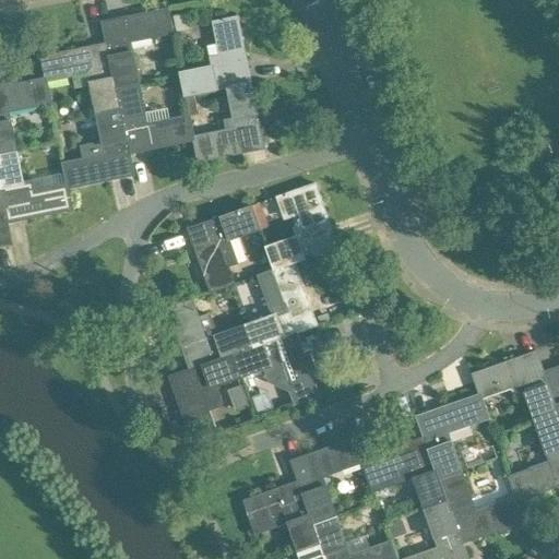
[(131,42),(152,38),(174,34),(168,8),(125,18),(125,19),(104,23),(103,21),(102,22),(107,45),(116,87),(140,83),(131,42)]
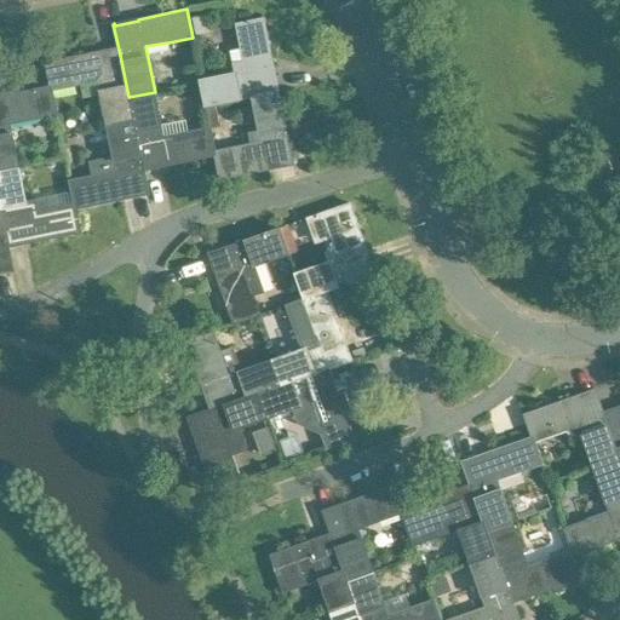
[(253,96),(277,91),(273,68),(274,67),(264,18),(236,24),(245,62),(199,72),(206,105),(253,96)]
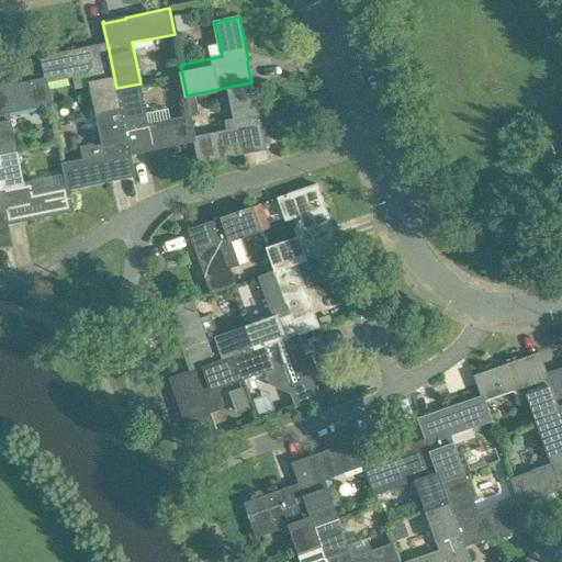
[(121,111),(116,88),(108,45),(86,49),(86,47),(41,56),(45,78),(46,82),(88,74),(97,115),(121,111)]
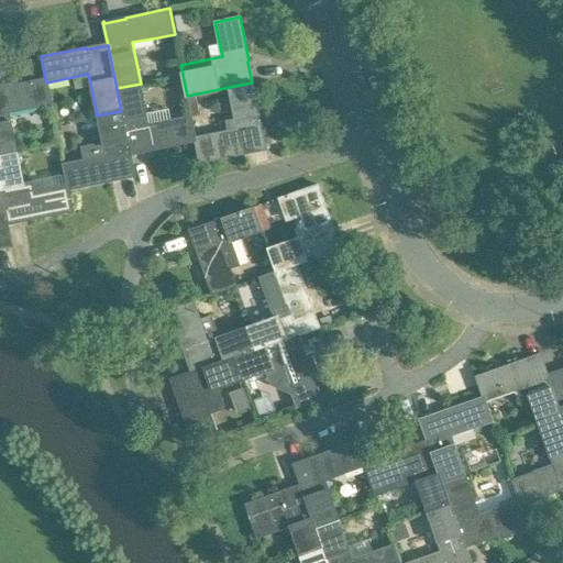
[(51,105),(46,83),(45,78),(2,87),(2,89),(0,89),(0,156),(17,153),(9,113),(51,105)]
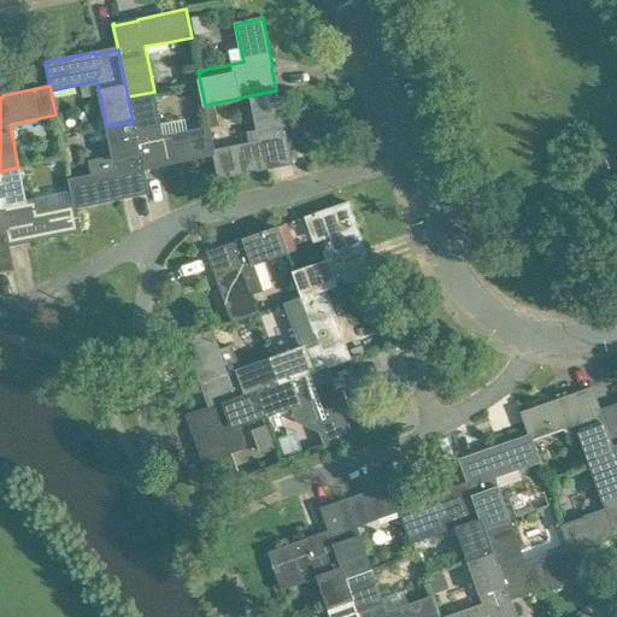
[(209,127),(215,154),(219,178),(268,169),(268,166),(291,162),(292,164),(293,164),(277,90),(276,90),(252,95),(262,140),(215,150),(210,125),(209,127)]
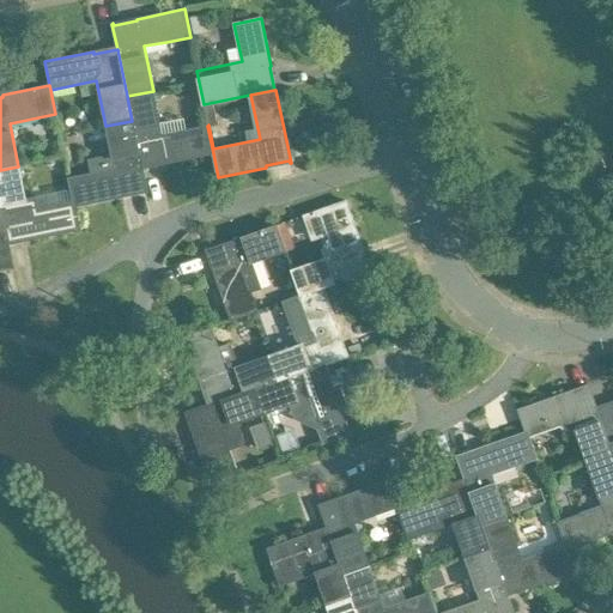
[(213,153),(207,126),(162,134),(153,91),(127,96),(132,121),(143,167),(165,162),(165,163),(213,153)]
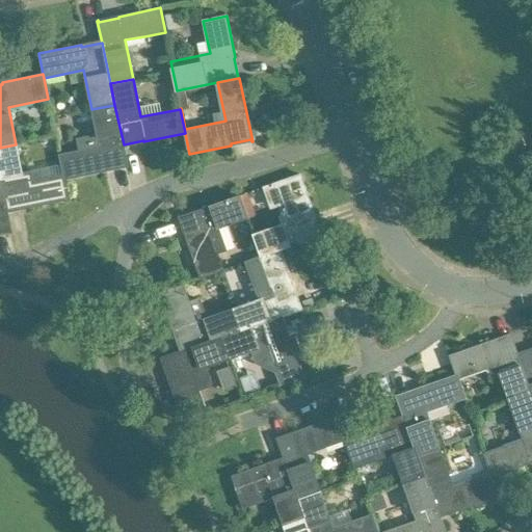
[(128,166),(124,144),(114,105),(91,109),(99,148),(59,155),(63,176),(64,179),(65,179),(107,170),(106,168),(126,165),(127,166),(128,166)]
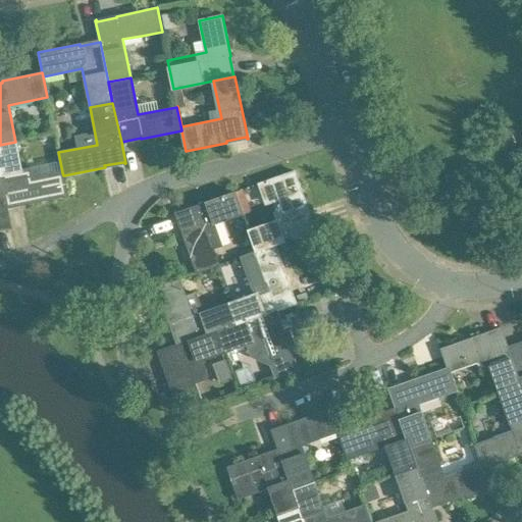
[(63,175),(62,172),(23,180),(15,142),(0,145),(0,179),(5,208),(7,208),(7,206),(27,202),(27,204),(68,196),(64,175),(63,175)]
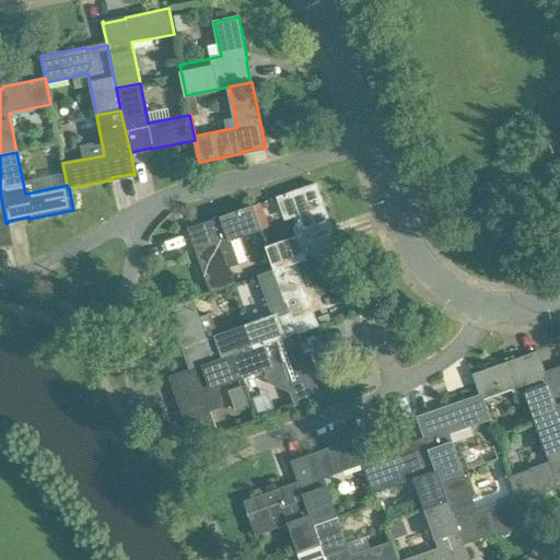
[(272,271),(295,263),(339,247),(339,246),(337,247),(329,226),(331,226),(316,184),(292,193),(301,218),(293,229),(295,235),(268,245),(276,268),(272,269),(272,271)]
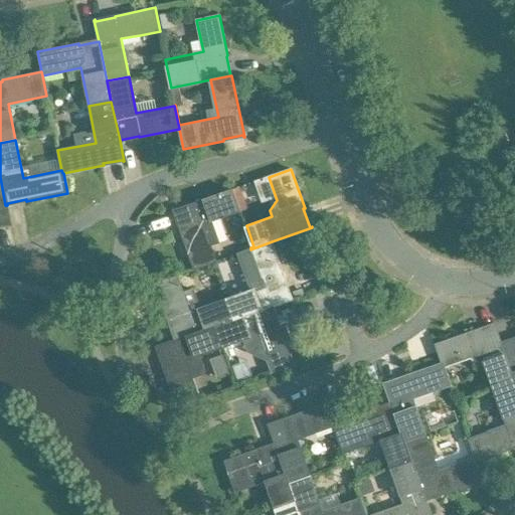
[(11,224),(7,205),(5,205),(0,177),(0,224),(10,223),(10,224),(11,224)]
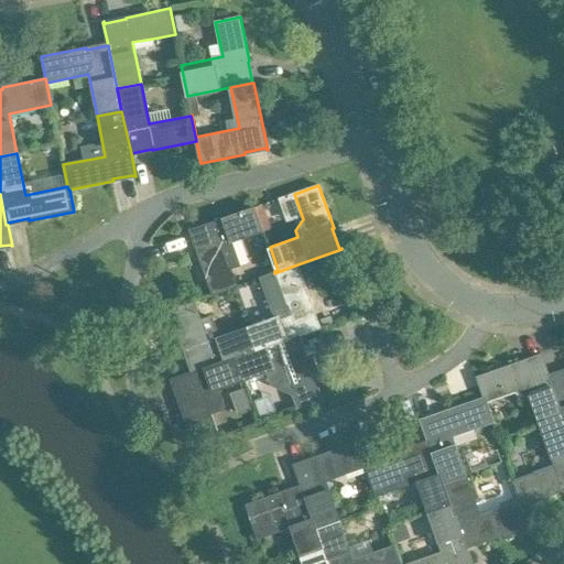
[(231,240),(262,229),(255,207),(190,230),(191,231),(192,230),(199,251),(197,251),(213,294),(238,285),(232,269),(241,266),(231,240)]
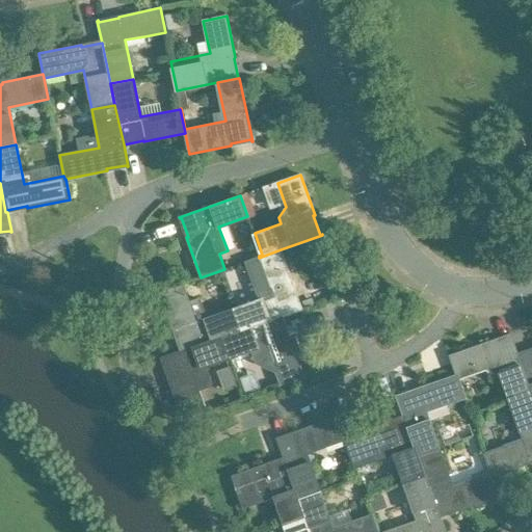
[(241,330),(281,317),(302,310),(301,309),(300,309),(293,290),(295,289),(281,249),(259,258),(272,294),(233,308),(241,330)]
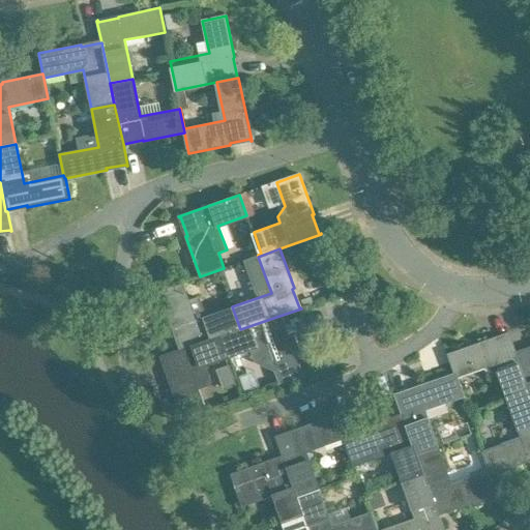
[(199,296),(188,300),(182,282),(158,290),(173,330),(175,330),(181,349),(221,335),(240,329),(232,306),(206,316),(199,296)]
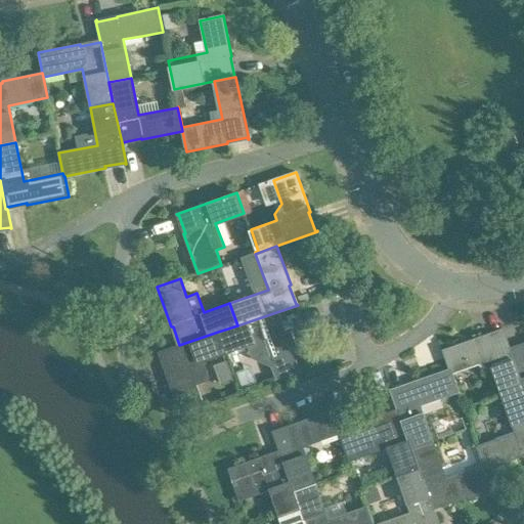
[(292,332),(286,334),(285,331),(284,331),(276,312),(237,325),(218,332),(226,354),(249,346),(253,358),(272,366),(276,379),(299,370),(296,360),(301,358),(292,332)]
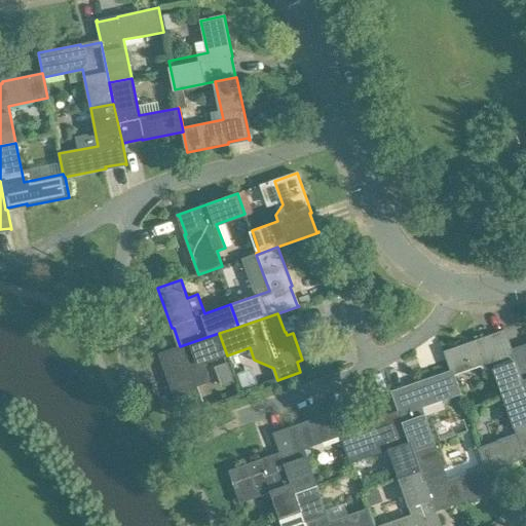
[(511,350),(512,349),(504,330),(503,331),(504,332),(485,339),(485,337),(445,351),(451,371),(453,373),(490,360),(503,398),(525,390),(511,350)]
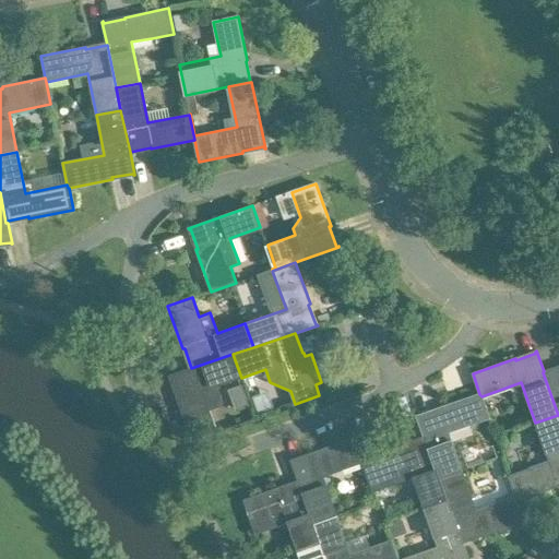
[(202,391),(241,378),(233,354),(191,368),(169,376),(169,377),(171,377),(179,396),(177,397),(192,440),(216,431),(202,391)]
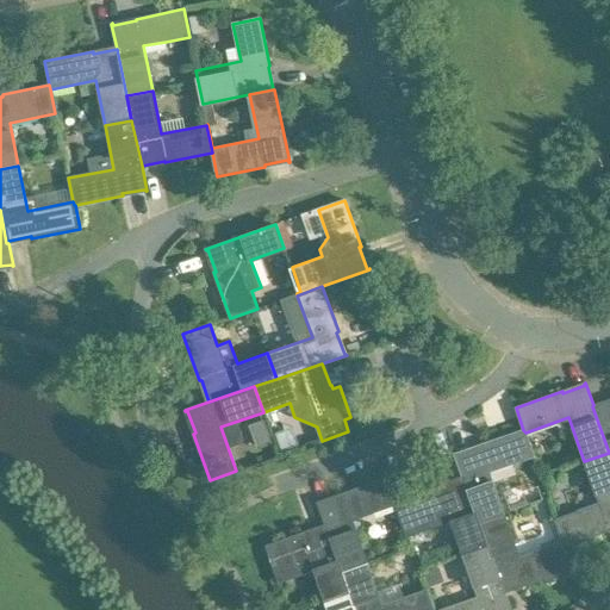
[(609,402),(593,408),(593,405),(592,406),(609,453),(609,455),(609,402)]
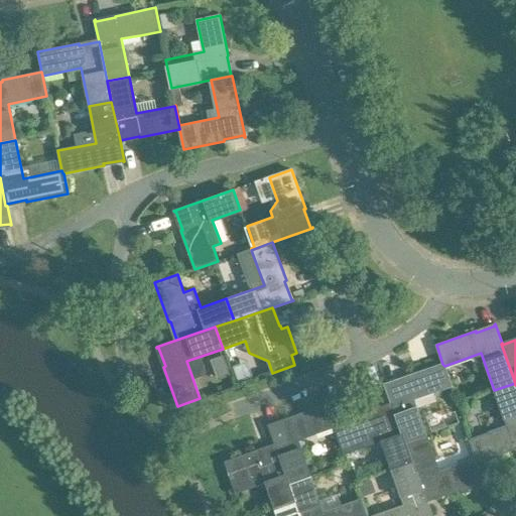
[(223,359),(211,363),(215,373),(226,369),(223,359)]
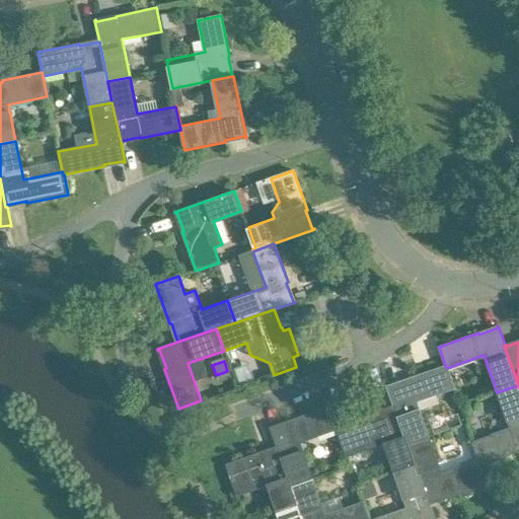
[(454,388),(447,368),(445,366),(406,379),(408,381),(388,387),(388,386),(387,386),(394,408),(408,445),(429,438),(416,401),(454,388)]
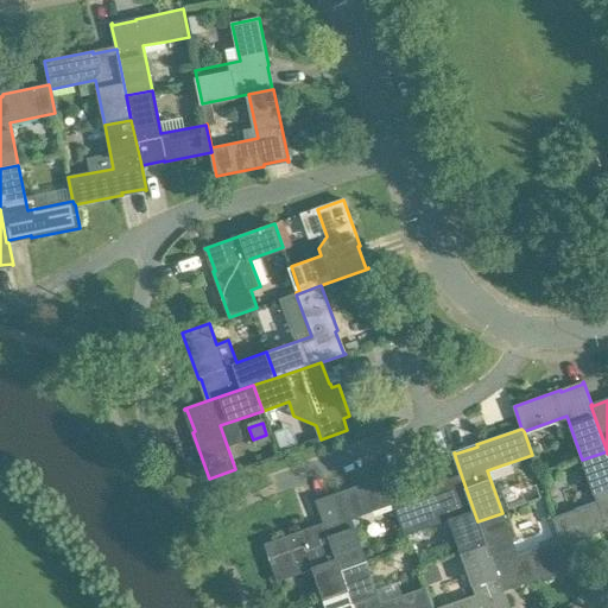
[(607,454),(607,451),(582,460),(596,502),(552,517),(561,540),(564,544),(607,527),(607,454)]
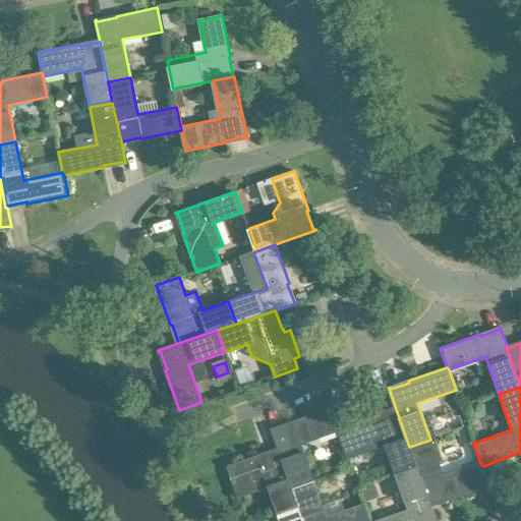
[(345,451),(338,427),(331,408),(291,422),(292,423),(273,430),(273,428),(272,429),(279,450),(292,488),(313,481),(300,445),(338,431),(345,451)]
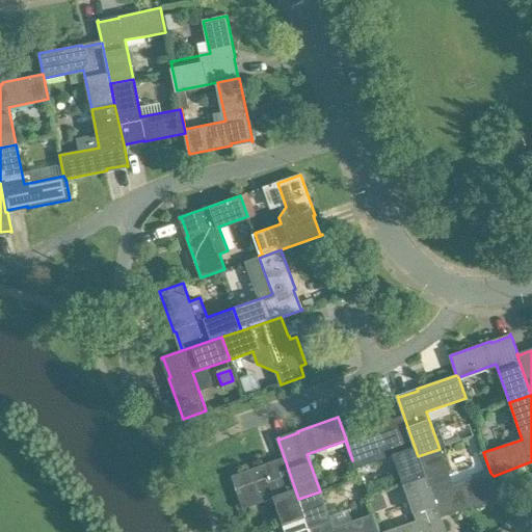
[(425,476),(418,456),(404,418),(386,424),(384,423),(345,436),(352,460),(391,447),(403,483),(425,476)]
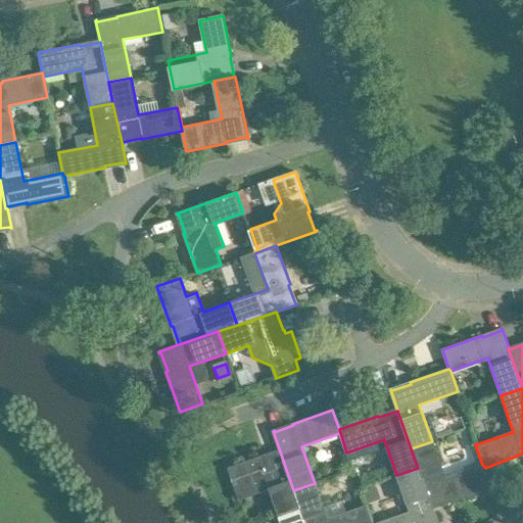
[(485,468),(482,465),(444,478),(432,441),(411,448),(418,468),(432,508),(433,508),(432,507),(452,500),(452,501),(491,487),(485,468)]
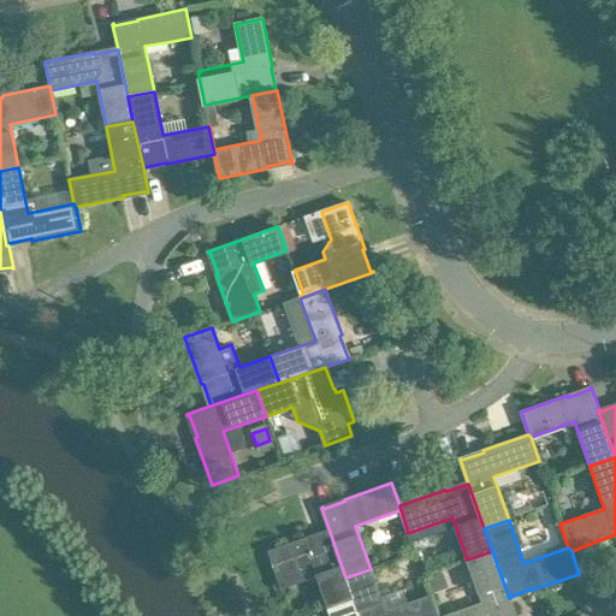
[(354,600),(345,578),(330,532),(307,540),(307,538),(268,551),(282,588),(318,576),(330,608),(354,600)]
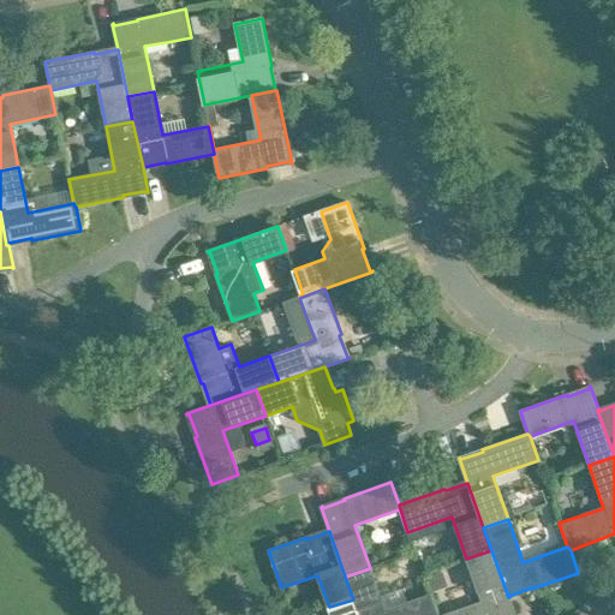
[(515,614),(509,597),(508,597),(491,550),(466,559),(482,603),(447,614),(515,614)]
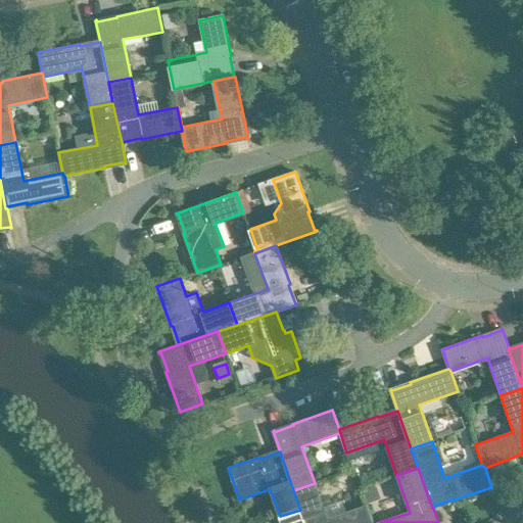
[(371,522),(366,506),(327,519),(315,483),(293,490),(300,510),(304,522),(371,522)]
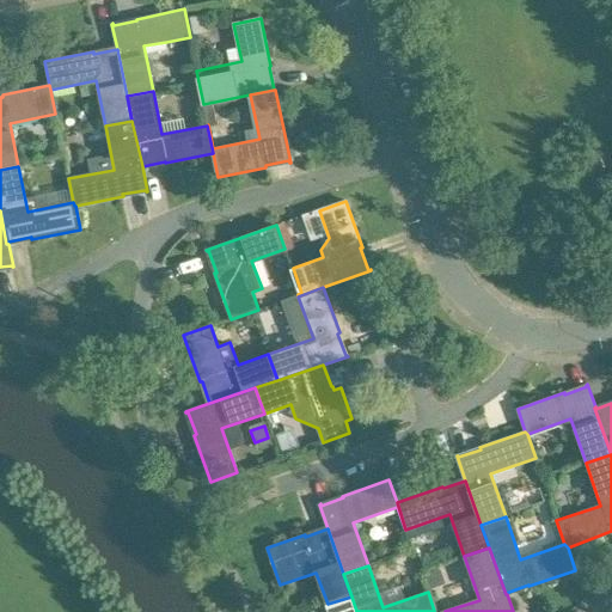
[(356,611),(352,597),(328,604),(330,611),(356,611)]
